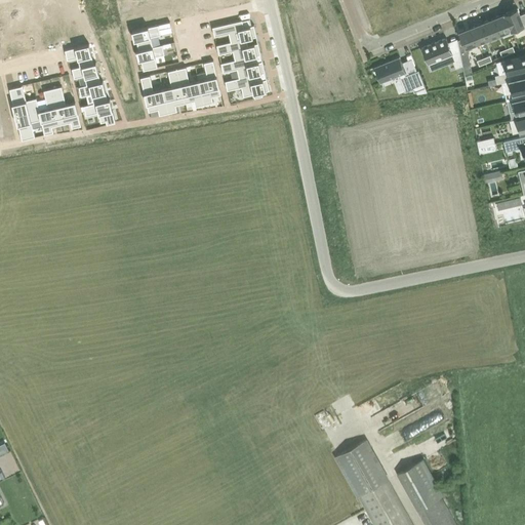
[(124,0),(129,19),(137,17),(134,3),(146,1),(145,0),(124,0)]
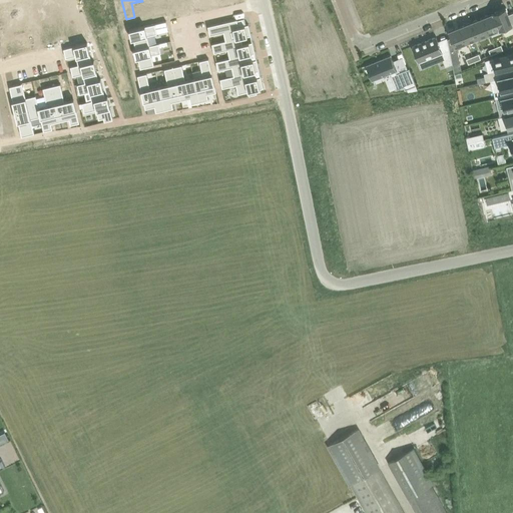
[(141,0),(142,1),(144,0),(153,0),(156,12),(164,10),(162,0),(141,0)]
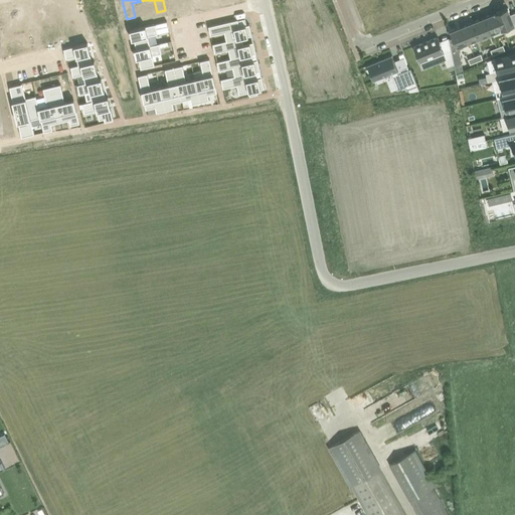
[(163,0),(165,10),(173,8),(171,0),(163,0)]
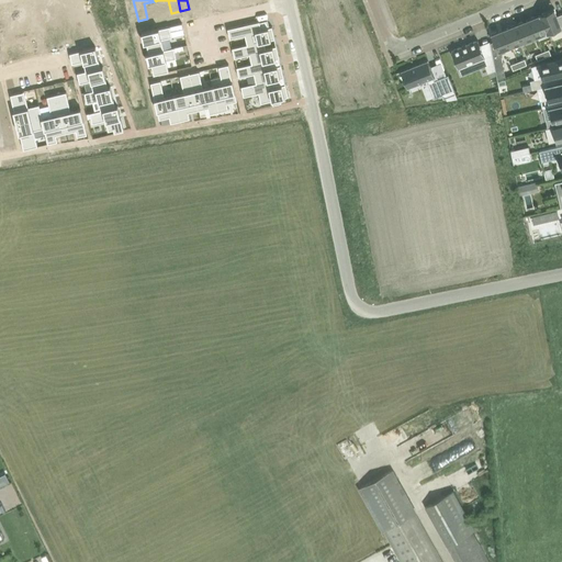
[(561,11),(555,14),(554,9),(541,14),(548,31),(550,35),(561,29),(561,11)]
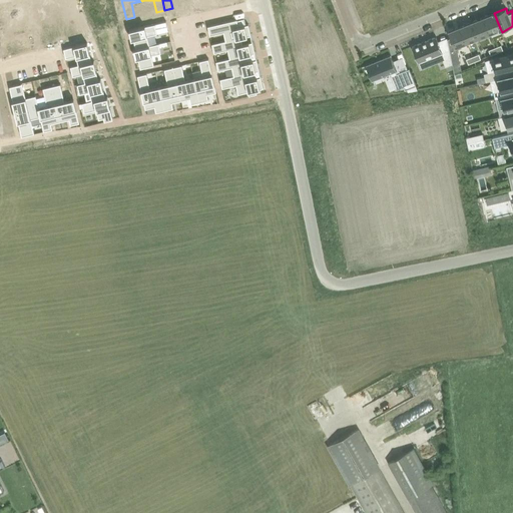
[(494,13),(483,17),(489,32),(500,28),(494,13)]
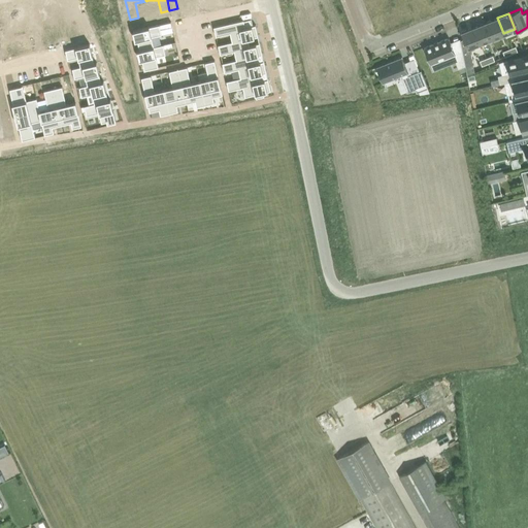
[(497,18),(486,23),(492,38),(503,33),(497,18)]
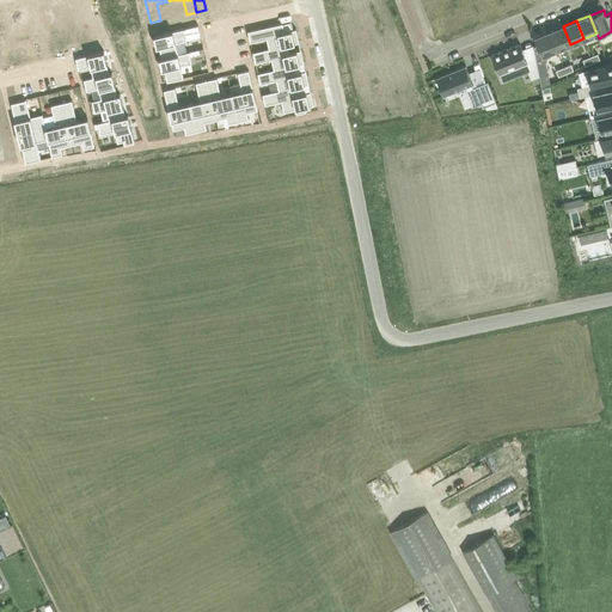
[(283,23),(248,30),(251,42),(267,38),(269,48),(288,44),(300,42),(297,28),(294,29),(285,31),(283,23)]
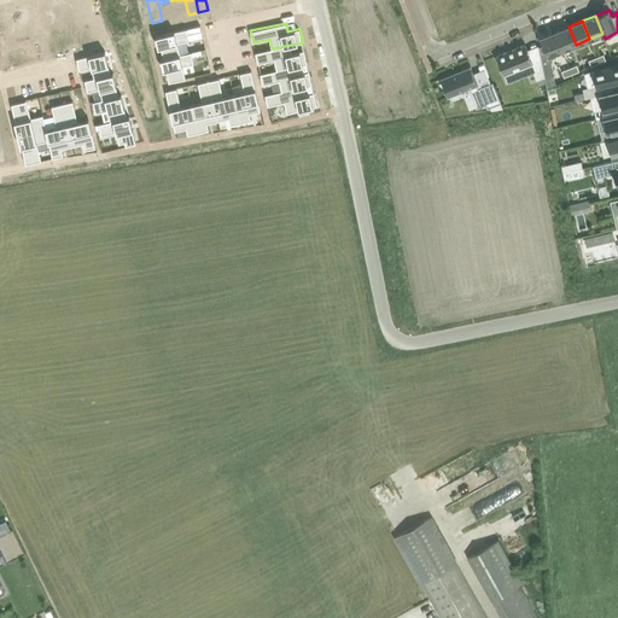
[(200,25),(156,35),(158,47),(161,47),(163,58),(164,58),(181,54),(180,54),(190,52),(186,41),(190,40),(188,34),(202,30),(200,25)]
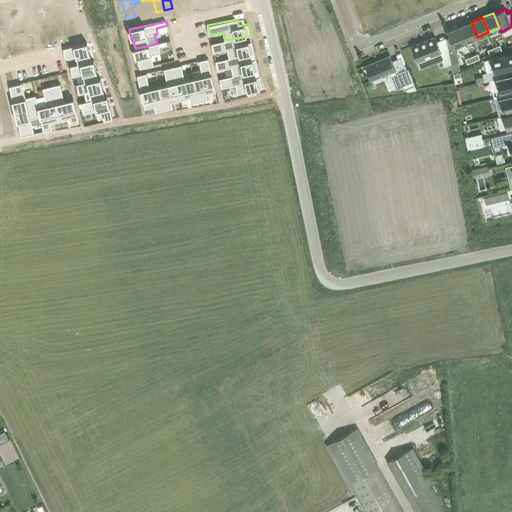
[(471,22),(460,26),(466,41),(477,37),(471,22)]
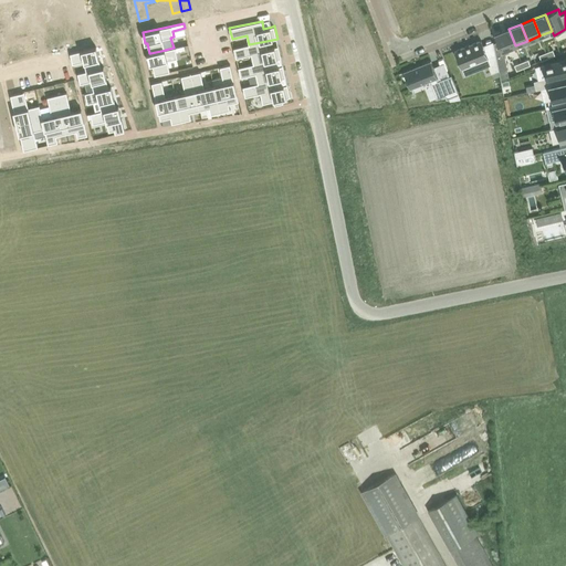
[(515,45),(509,29),(495,34),(498,41),(493,42),(496,54),(499,71),(507,69),(504,53),(510,51),(509,48),(515,45)]
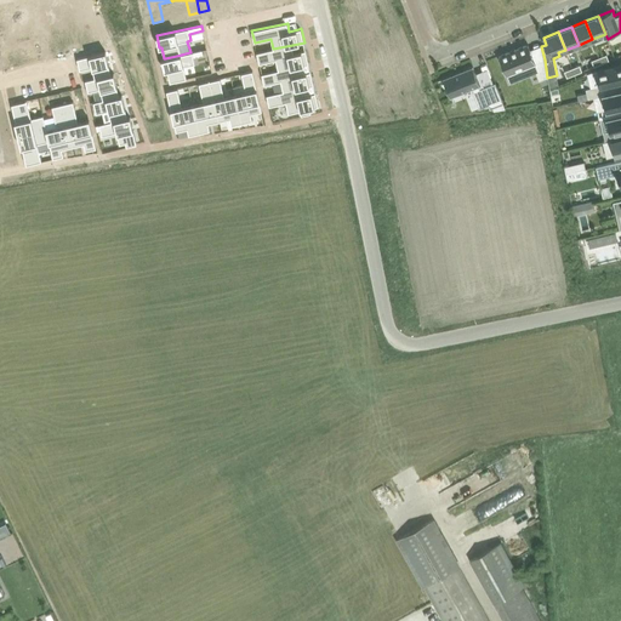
[(545,60),(535,63),(528,44),(499,55),(506,75),(530,66),(534,74),(536,73),(540,80),(541,80),(547,78),(545,60)]
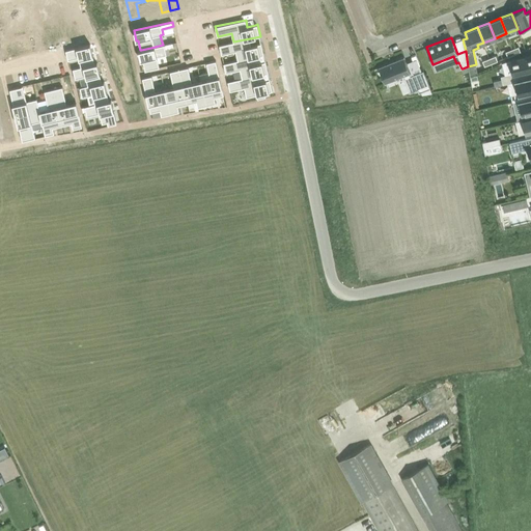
[(233,42),(219,45),(222,54),(235,51),(238,59),(238,60),(253,56),(254,57),(264,54),(261,43),(252,45),(250,38),(233,42)]
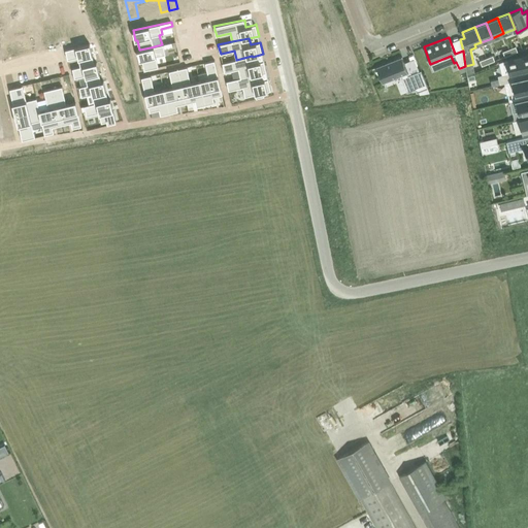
[(139,50),(137,50),(140,60),(142,59),(144,70),(159,67),(157,56),(166,54),(165,48),(173,46),(172,42),(162,44),(154,46),(155,46),(140,50),(139,50)]
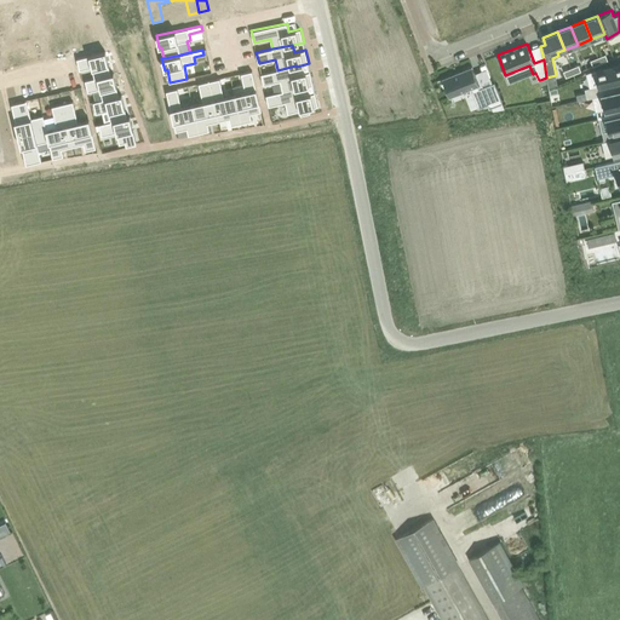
[(105,51),(76,58),(80,70),(92,67),(95,78),(112,74),(105,51)]
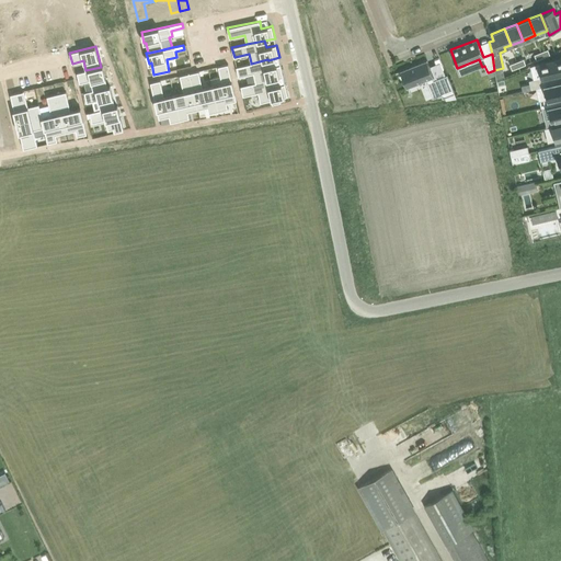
[(542,77),(529,80),(530,83),(530,84),(531,89),(546,86),(560,81),(560,73),(560,72),(560,57),(539,63),(542,77)]
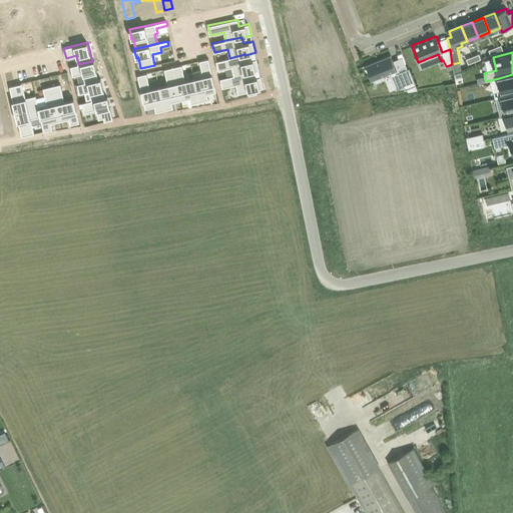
[(229,57),(216,61),(218,70),(225,68),(231,67),(233,75),(249,72),(260,70),(257,58),(246,61),(245,55),(244,54),(229,58),(229,57)]
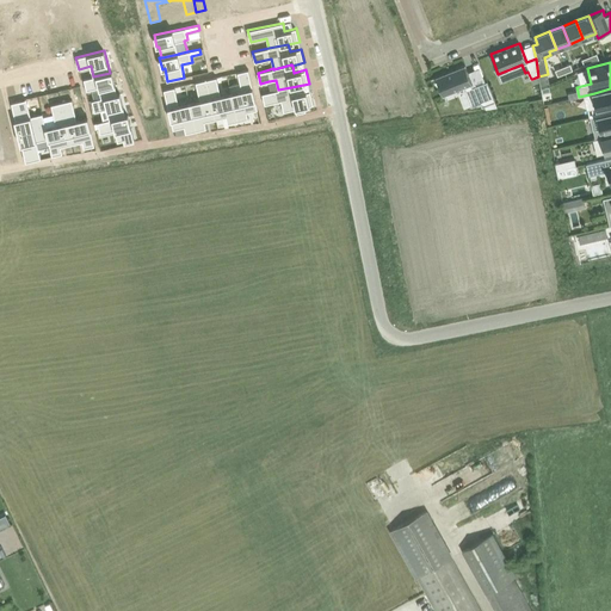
[(473,86),(471,84),(473,84),(464,65),(436,76),(443,96),(466,87),(466,90),(471,106),(481,103),(482,106),(495,102),(487,80),(473,86)]
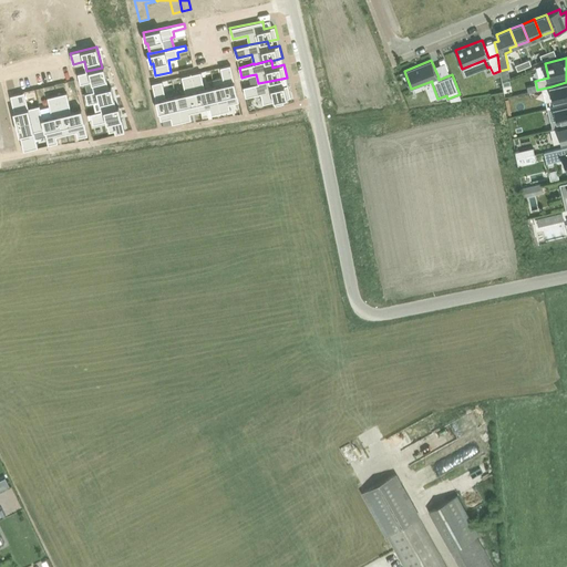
[(225,83),(215,85),(220,112),(230,110),(229,104),(228,101),(232,101),(233,103),(239,101),(230,64),(220,66),(225,83)]
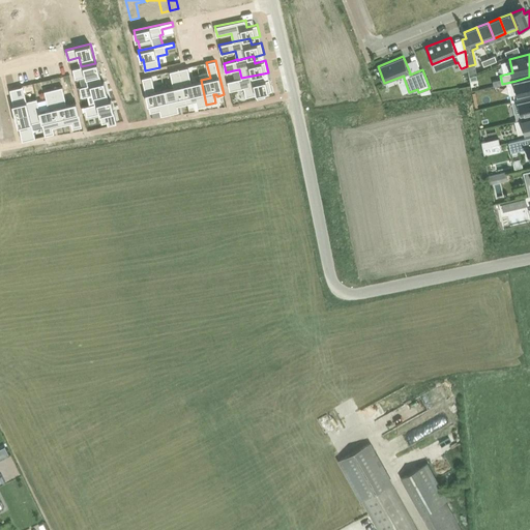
[(81,66),(72,68),(76,78),(80,77),(86,76),(88,85),(101,82),(97,62),(95,63),(81,66)]
